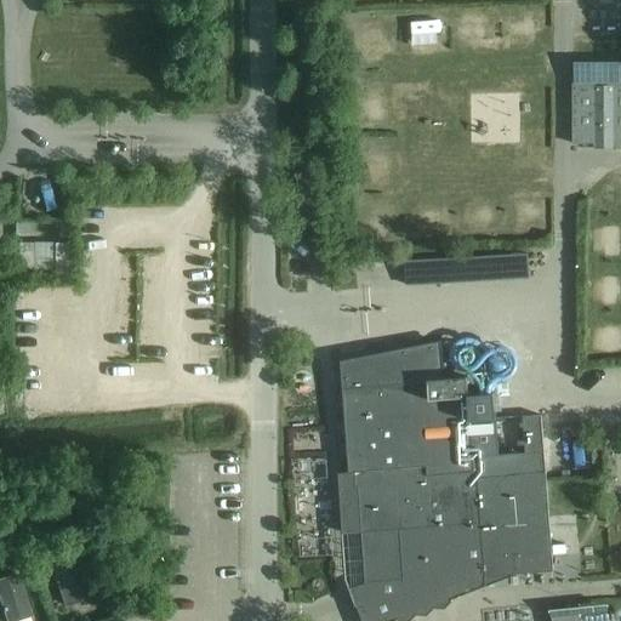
[(479,0),(456,0),(457,12),(480,11),(479,0)]
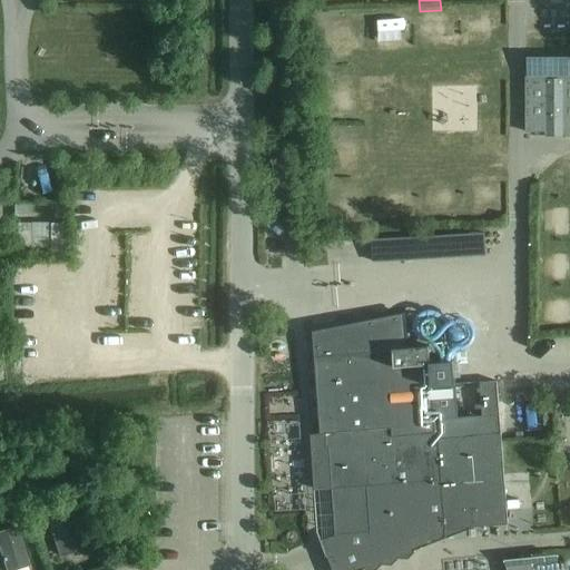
[(365,1),(366,37),(397,37),(396,1),(365,1)]
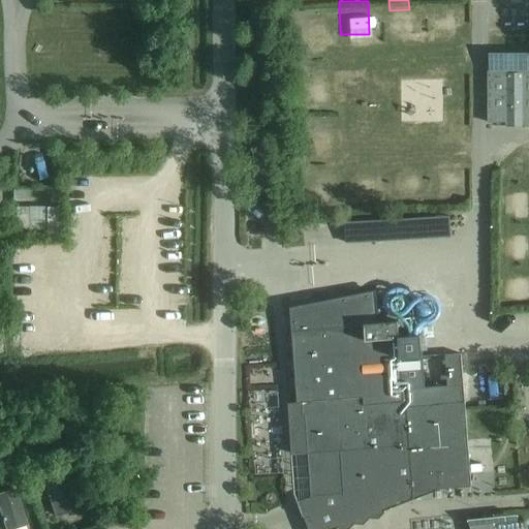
[(528,51),(489,52),(487,52),(488,122),(528,121),(528,51)]
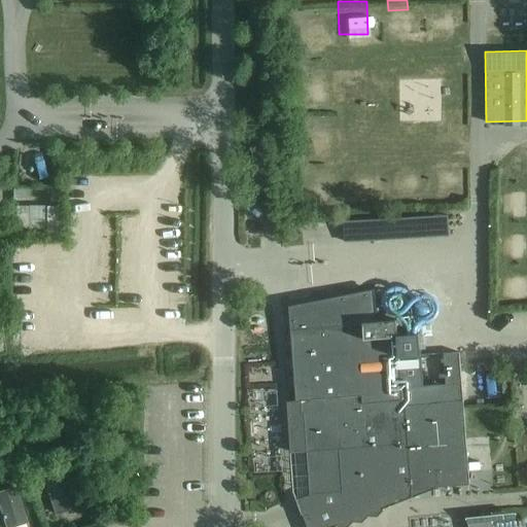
[(431,83),(457,83),(456,66),(453,66),(452,53),(430,53),(431,83)]
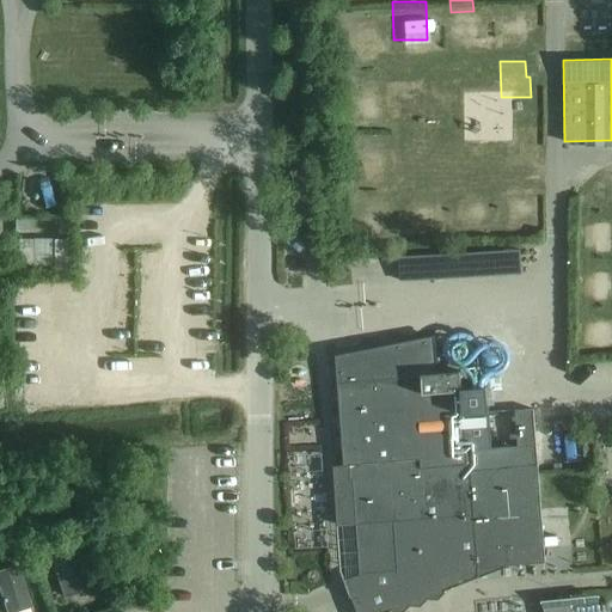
[(452,62),(452,103),(485,103),(487,62),(452,62)]
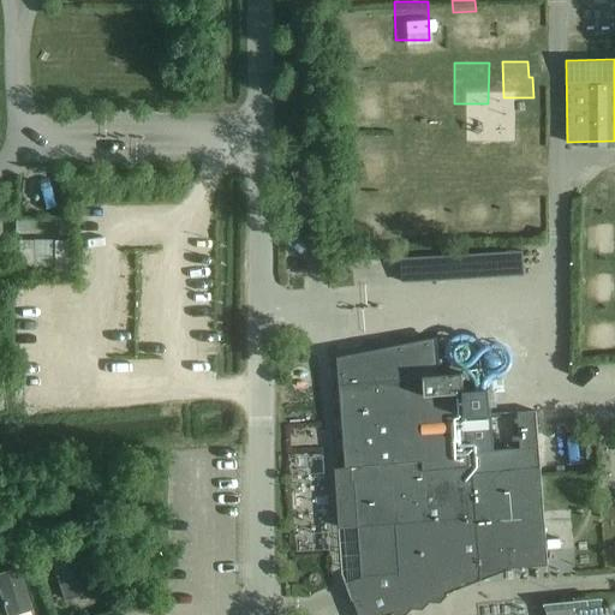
[(344,107),(377,107),(377,73),(344,73),(344,107)]
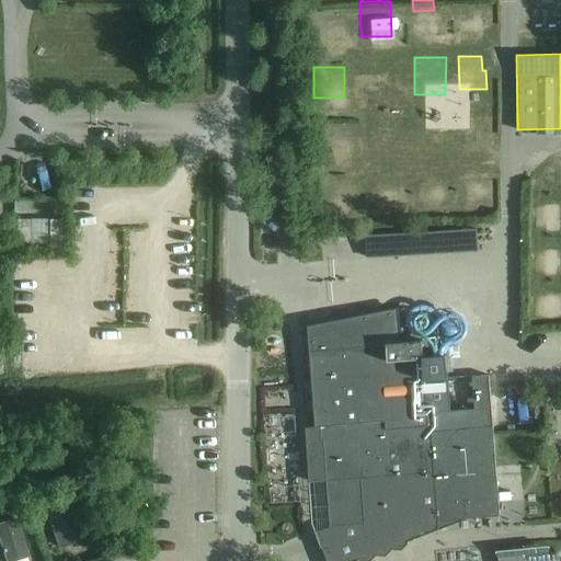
[(453,142),(468,142),(468,109),(453,110),(453,142)]
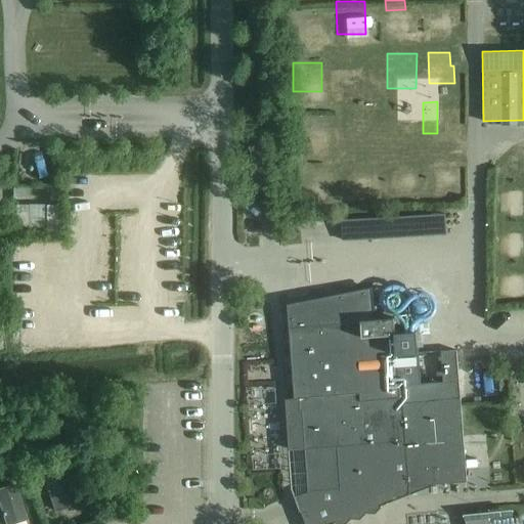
[(406,102),(386,102),(386,134),(407,134),(406,102)]
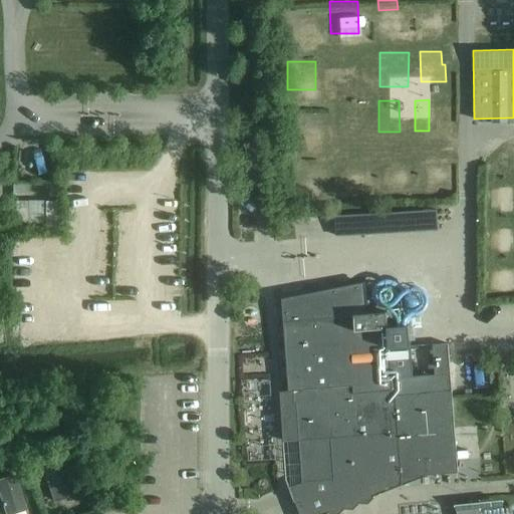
[(297,123),(317,122),(316,103),(296,103),(297,123)]
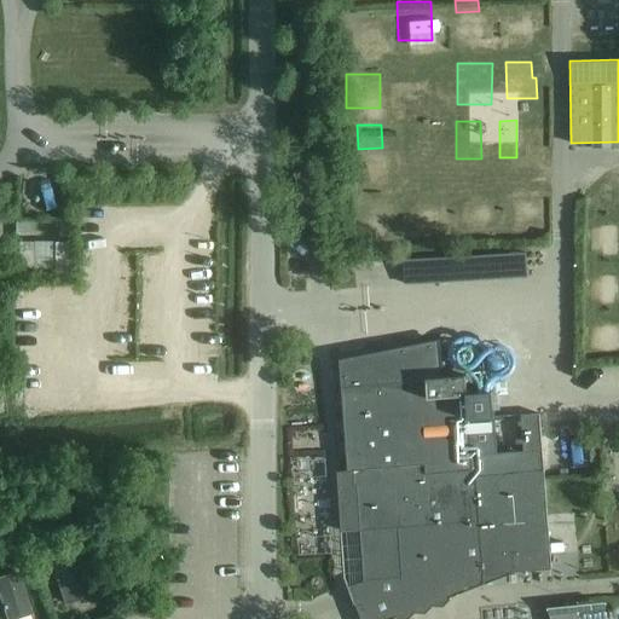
[(411,128),(412,149),(433,149),(433,128),(411,128)]
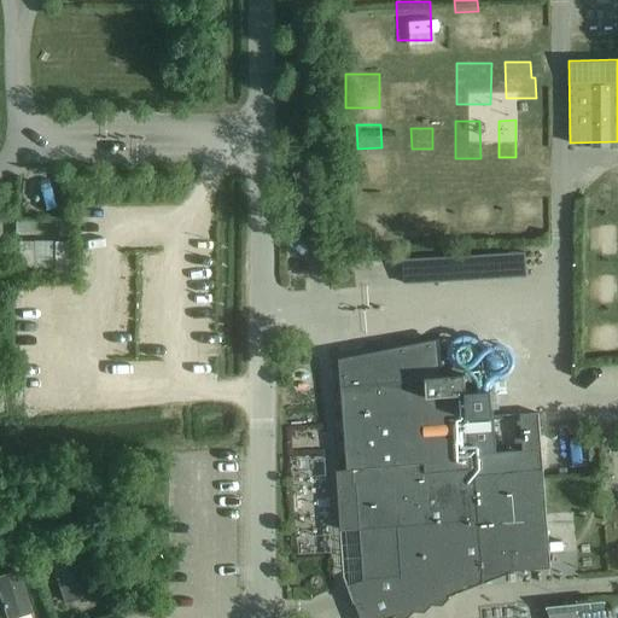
[(36,168),(36,199),(47,199),(48,168),(36,168)]
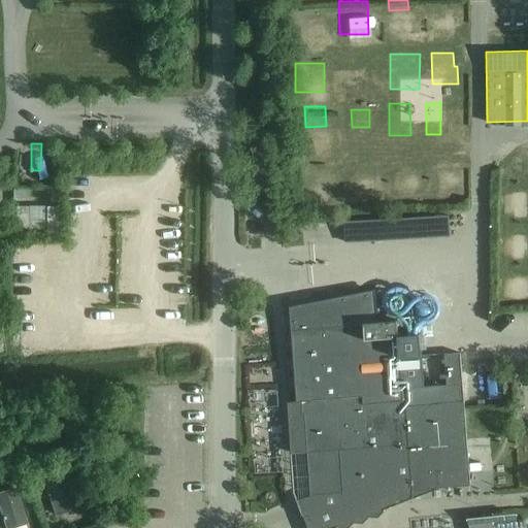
[(427,157),(428,188),(443,188),(442,157),(427,157)]
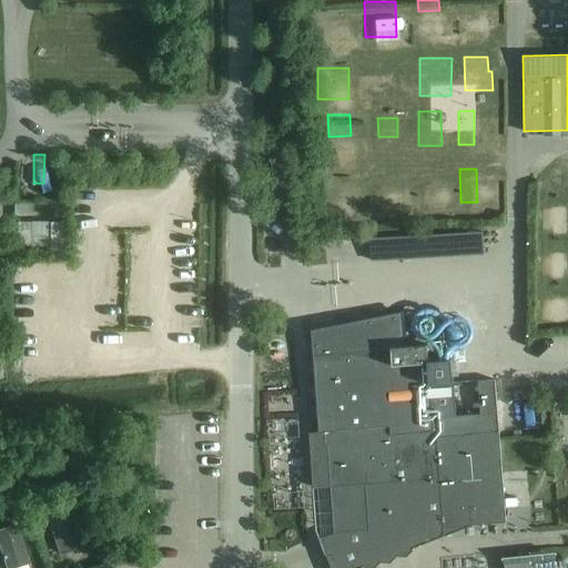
[(416,182),(422,208),(446,202),(439,176),(416,182)]
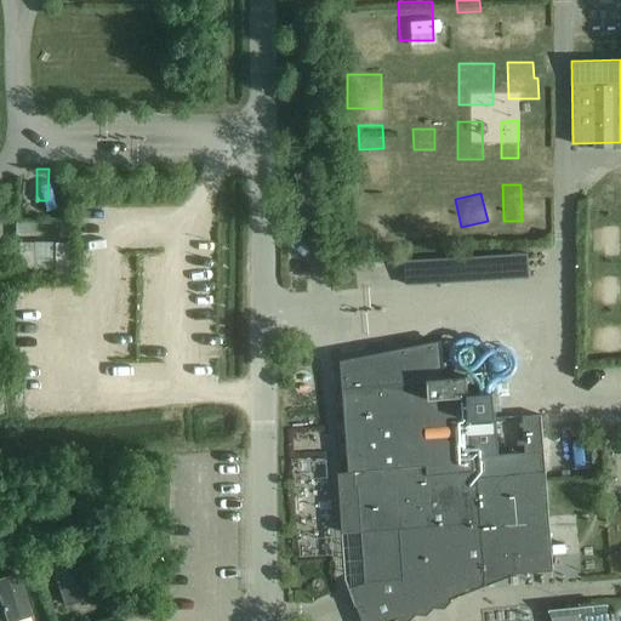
[(17,267),(33,267),(34,240),(18,240),(17,267)]
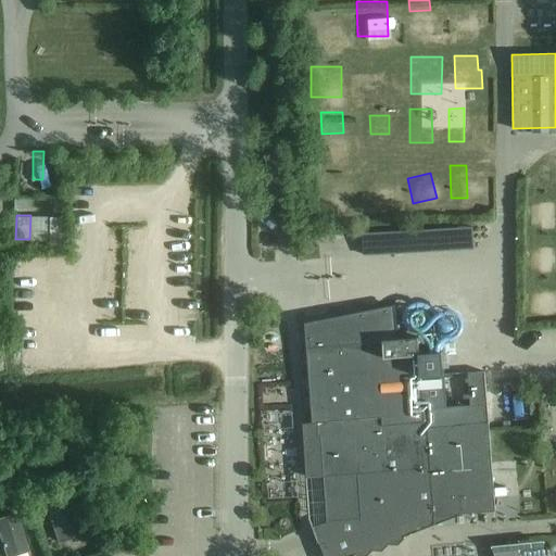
[(61,215),(48,215),(48,243),(62,243),(61,215)]
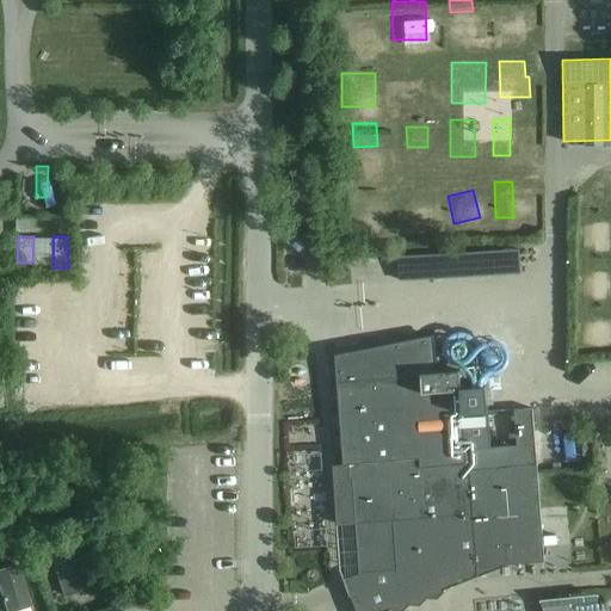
[(596,266),(597,254),(578,253),(576,265),(596,266)]
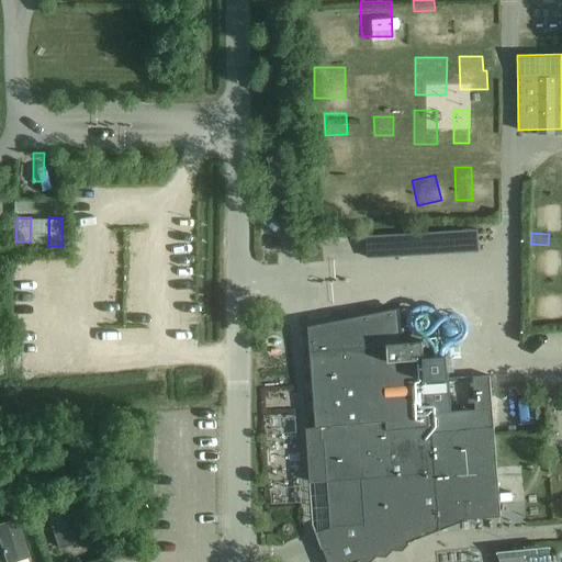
[(535,312),(555,311),(554,269),(534,269),(535,312)]
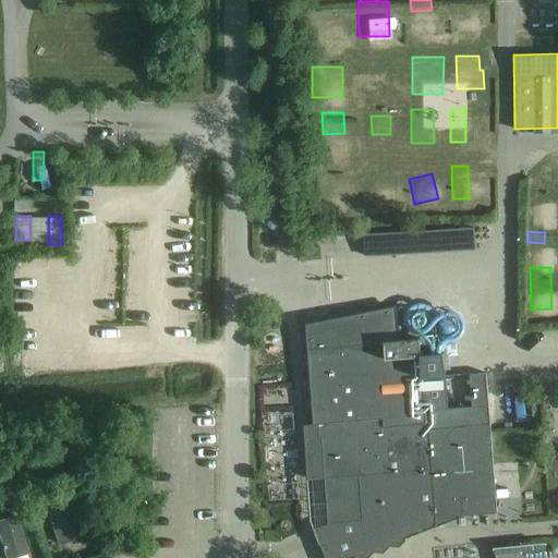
[(385,344),(310,350),(314,425),(318,424),(319,438),(312,438),(307,439),(311,480),(325,478),(327,505),(329,505),(331,537),(319,542),(325,557),(353,557),(356,557),(366,557),(373,552),(383,552),(389,545),(398,546),(404,538),(419,533),(419,531),(419,517),(435,516),(435,517),(471,514),(470,504),(496,501),(490,425),(426,429),(421,339),(385,341),(385,344)]
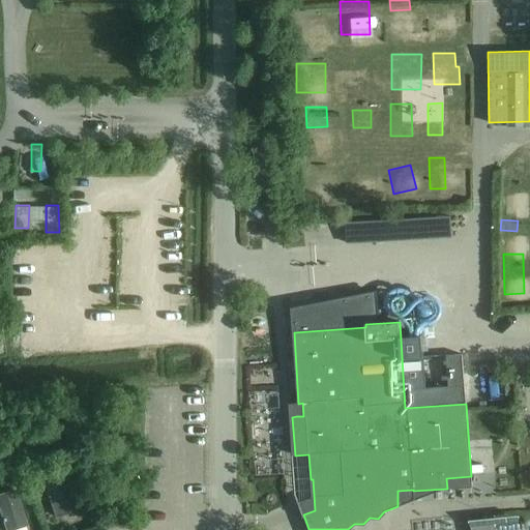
[(439,367),(462,366),(461,342),(438,343),(439,367)]
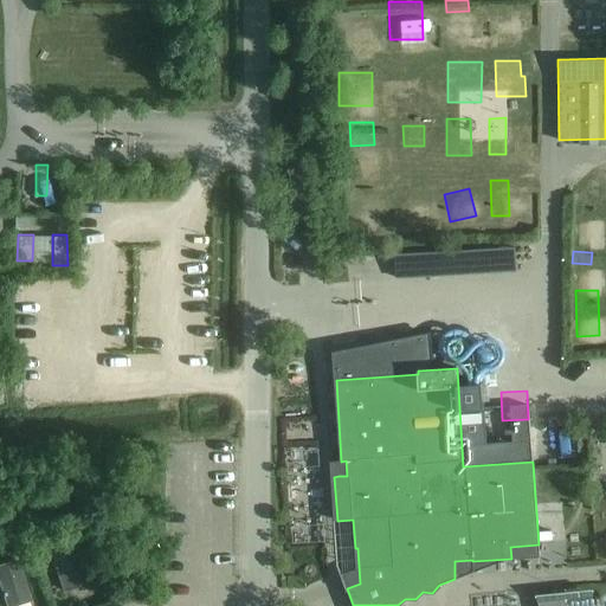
[(536,413),(537,442),(548,442),(547,413),(536,413)]
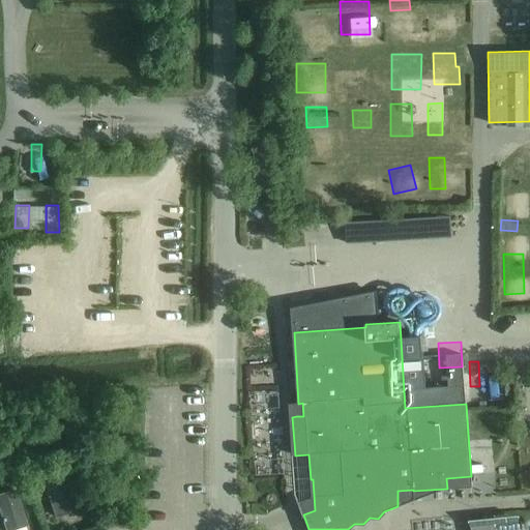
[(66,469),(42,477),(56,519),(80,510),(66,469)]
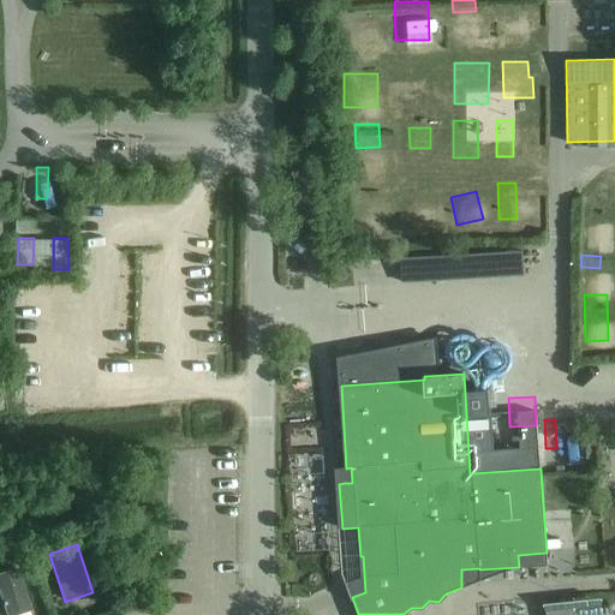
[(41,545),(30,548),(34,557),(45,555),(41,545)]
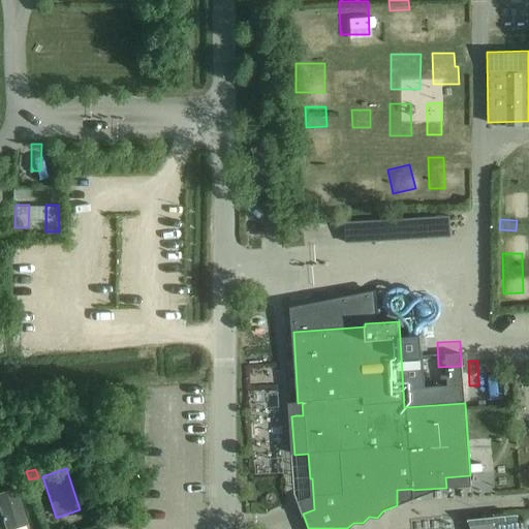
[(19,470),(8,473),(11,483),(22,479),(19,470)]
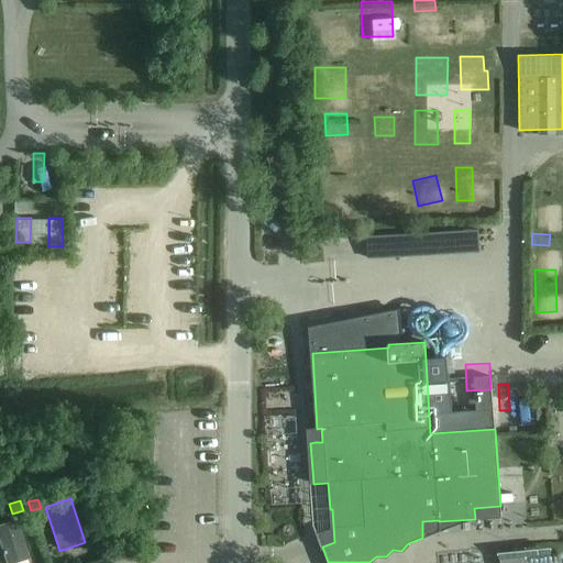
[(17,521),(0,526),(0,545),(6,562),(21,562),(29,561),(17,521)]
